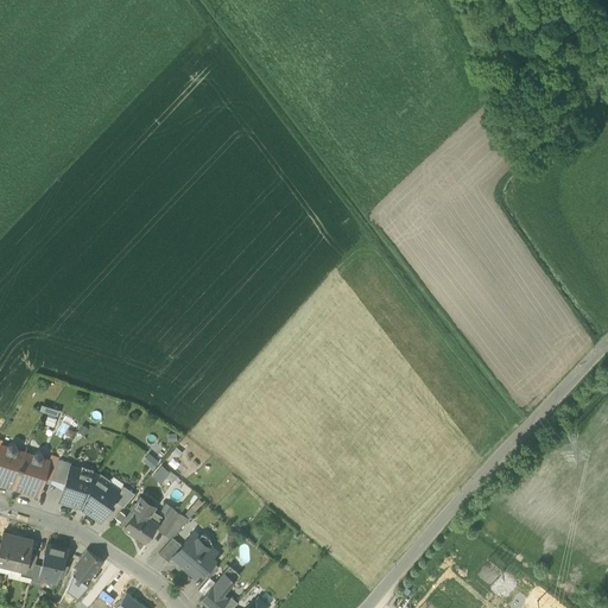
[(5,485),(14,487),(24,456),(16,454),(18,448),(16,444),(12,443),(8,444),(6,449),(0,447),(0,485),(2,486),(5,485)]
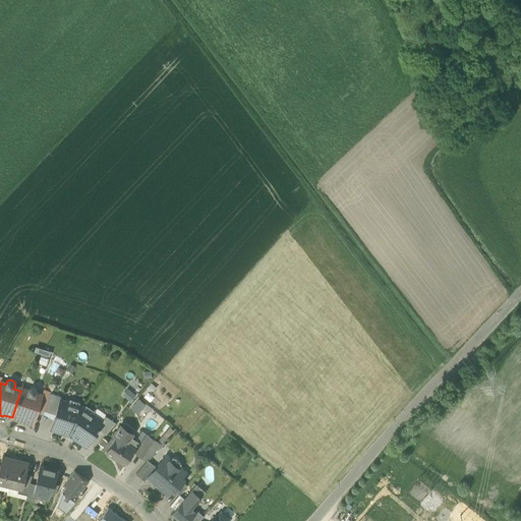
[(29,388),(15,384),(13,389),(20,391),(27,394),(29,388)]
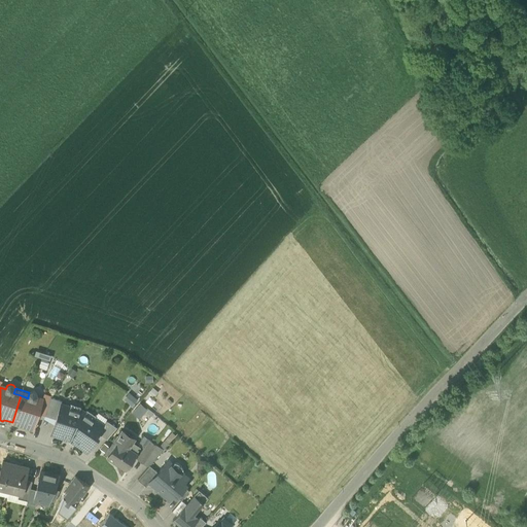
[(28,398),(21,395),(12,422),(20,424),(21,427),(24,428),(26,426),(34,429),(37,418),(38,413),(42,400),(36,398),(37,395),(36,392),(32,391),(29,392),(28,398)]
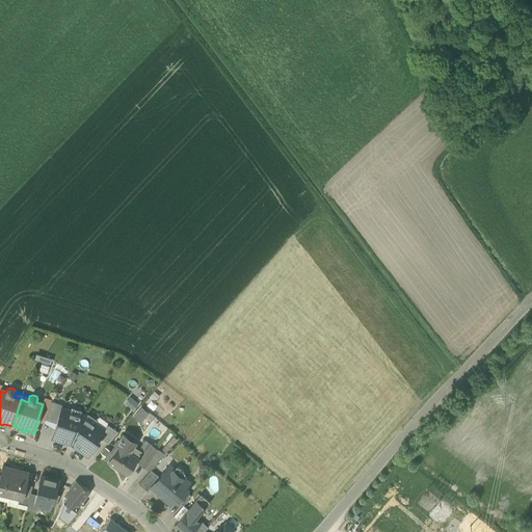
[(129,395),(123,401),(131,408),(136,402),(129,395)]
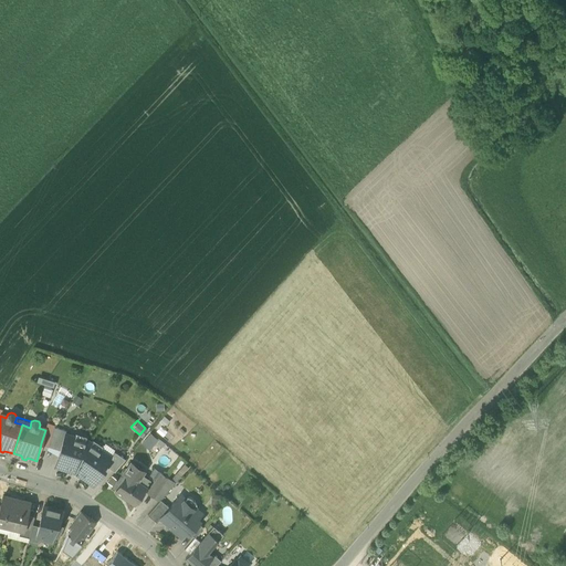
[(41,443),(48,446),(54,427),(46,425),(46,427),(45,430),(41,443)]
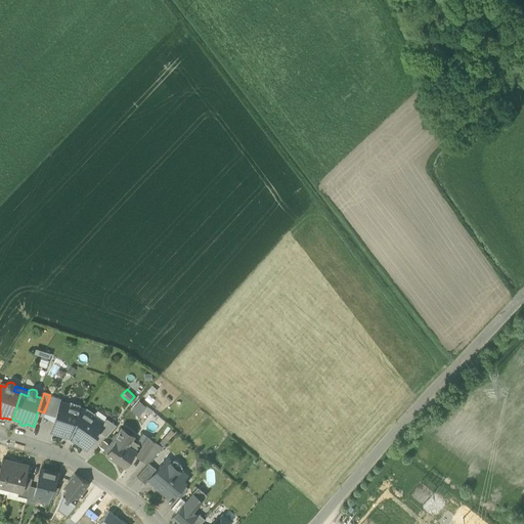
[(61,399),(50,395),(44,412),(55,417),(60,400),(61,400),(61,399)]
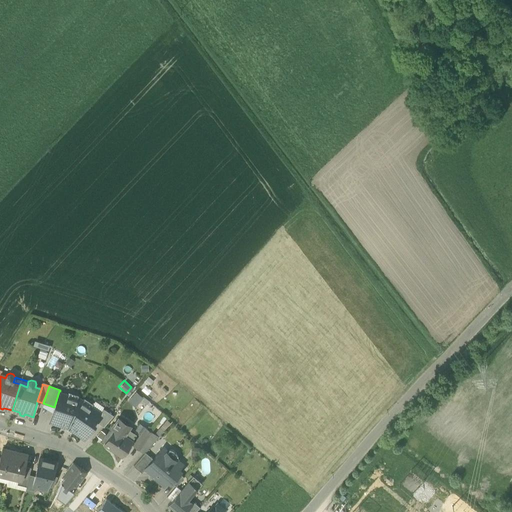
[(133,406),(141,396),(134,390),(126,400),(133,406)]
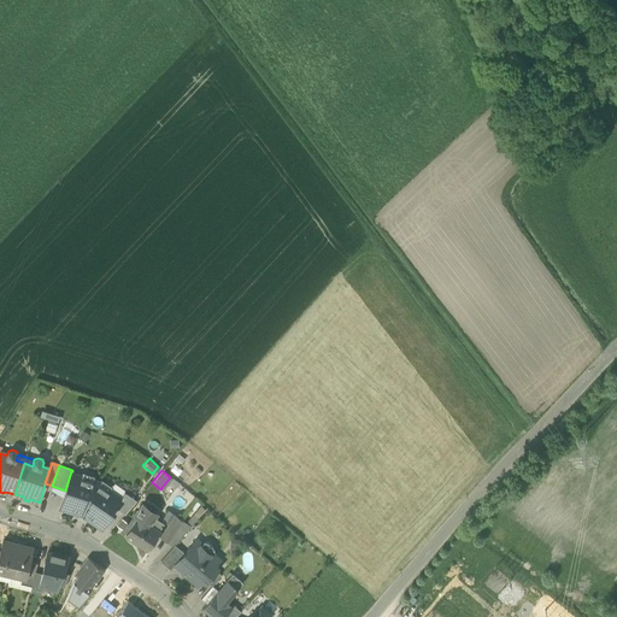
[(59,509),(82,516),(84,512),(89,494),(98,480),(86,476),(83,481),(71,477),(72,471),(71,471),(65,491),(63,495),(59,509)]
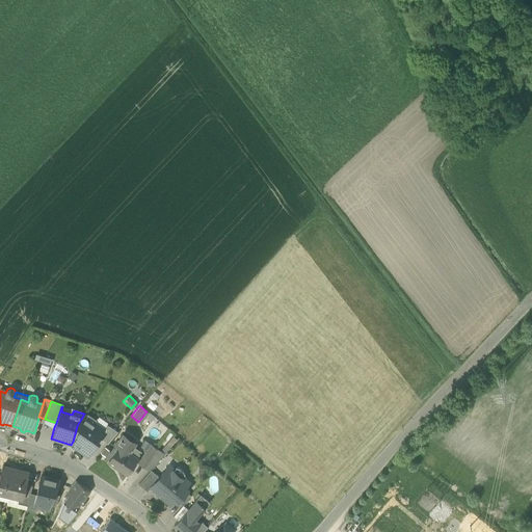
[(94,420),(84,414),(77,426),(73,442),(71,445),(88,456),(100,441),(98,439),(99,437),(105,428),(104,427),(101,431),(90,424),(94,420)]
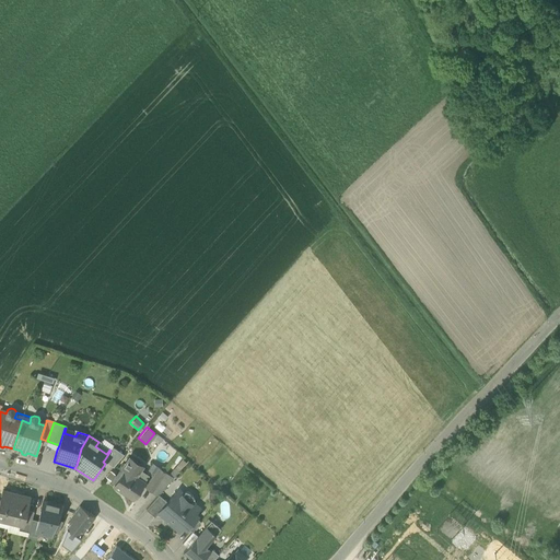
[(47,441),(46,444),(57,450),(59,445),(47,441)]
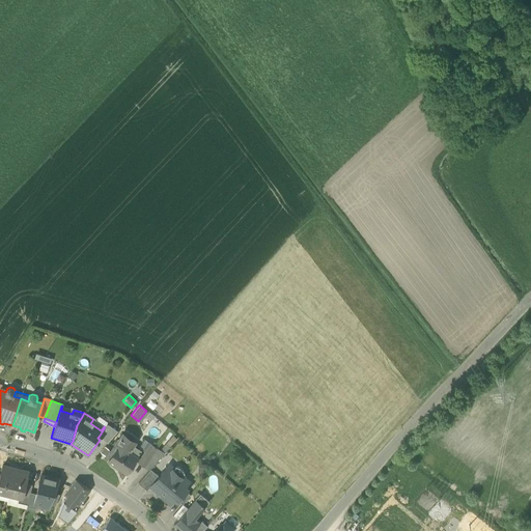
[(104,426),(93,419),(90,423),(101,430),(104,426)]
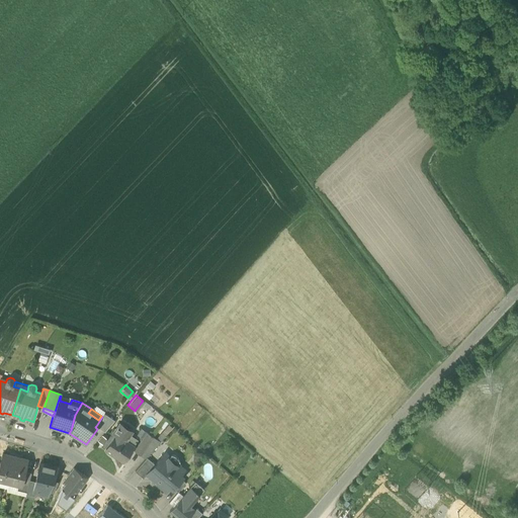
[(96,426),(105,432),(114,420),(104,413),(101,416),(102,417),(96,426)]
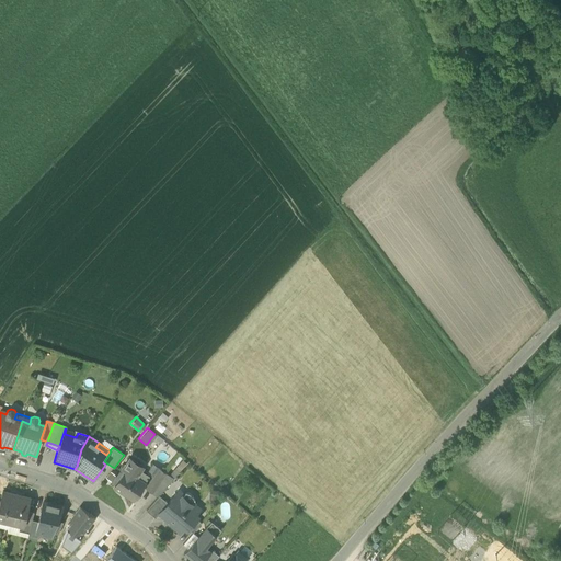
[(125,469),(136,477),(139,471),(141,468),(129,459),(126,464),(125,464),(123,467),(116,476),(115,476),(111,481),(115,484),(125,469)]
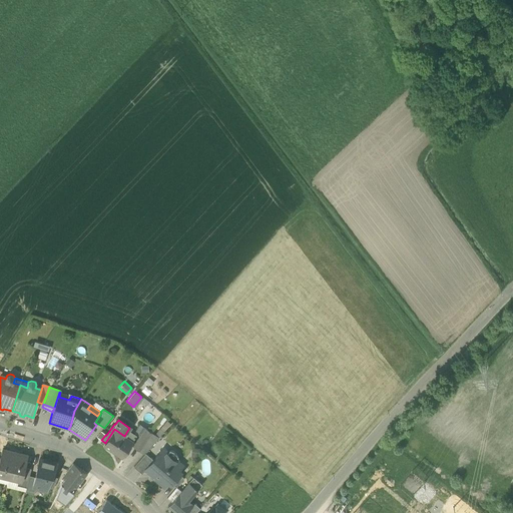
[(122,456),(132,441),(124,436),(114,429),(105,443),(104,445),(122,456)]
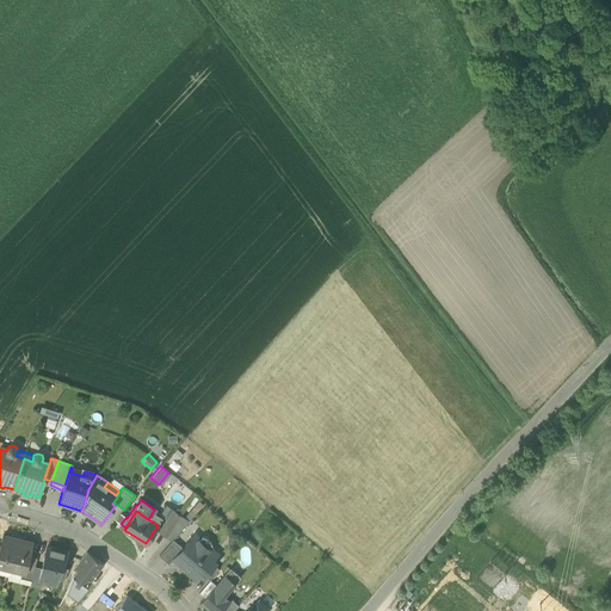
[(156,532),(165,537),(179,517),(171,512),(156,532)]
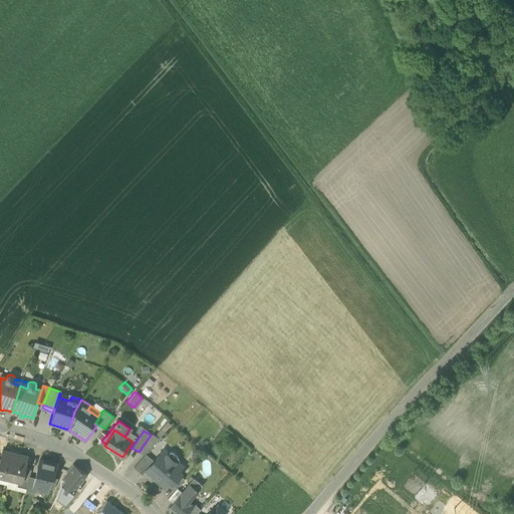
[(136,437),(127,432),(124,437),(133,442),(136,437)]
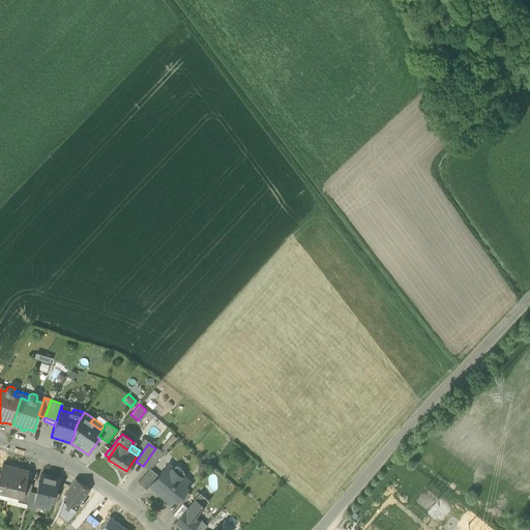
[(143,466),(148,470),(150,468),(163,453),(155,448),(143,466)]
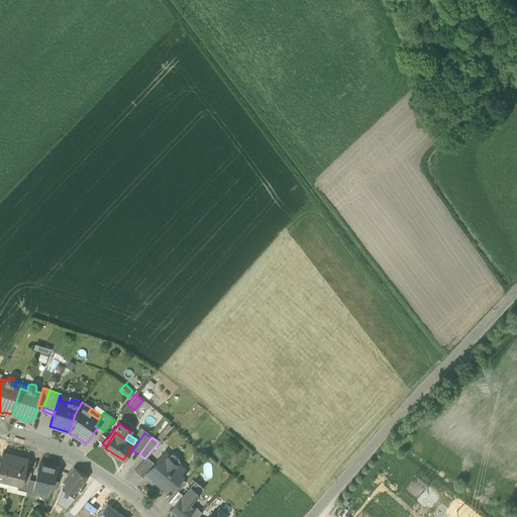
[(177,462),(180,459),(179,458),(179,457),(178,456),(177,455),(176,454),(174,453),(173,453),(172,452),(169,455),(165,451),(154,462),(147,472),(147,473),(153,478),(153,481),(166,491),(170,486),(173,488),(173,487),(181,478),(183,476),(180,474),(184,469),(177,462)]
